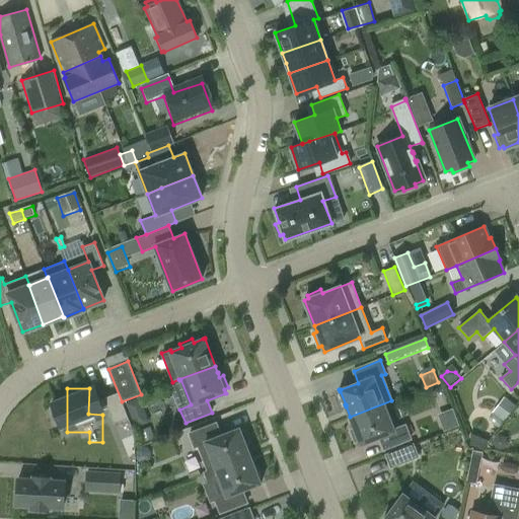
[(149,423),(139,398),(126,403),(136,428),(149,423)]
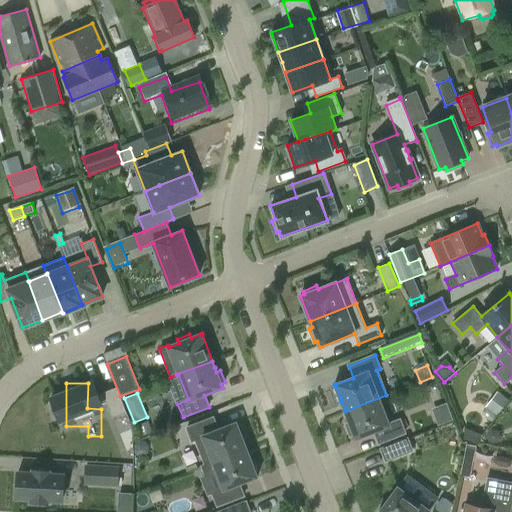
[(489,409),(496,415),(507,401),(499,394),(489,409)]
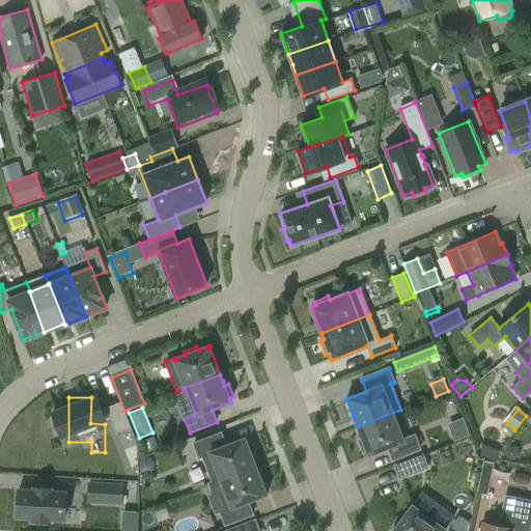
[(402,410),(400,410),(358,426),(359,428),(358,428),(359,429),(361,434),(360,434),(361,435),(363,439),(358,440),(363,452),(367,451),(368,454),(368,455),(370,455),(369,454),(388,448),(393,460),(420,450),(415,436),(403,441),(393,414),(402,411),(402,410)]
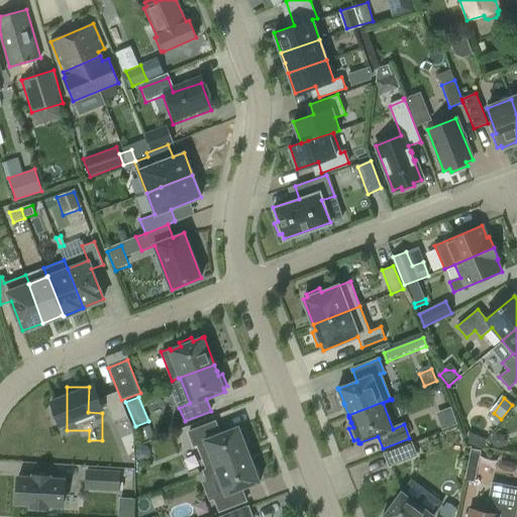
[(457,424),(450,407),(435,412),(442,430),(457,424)]
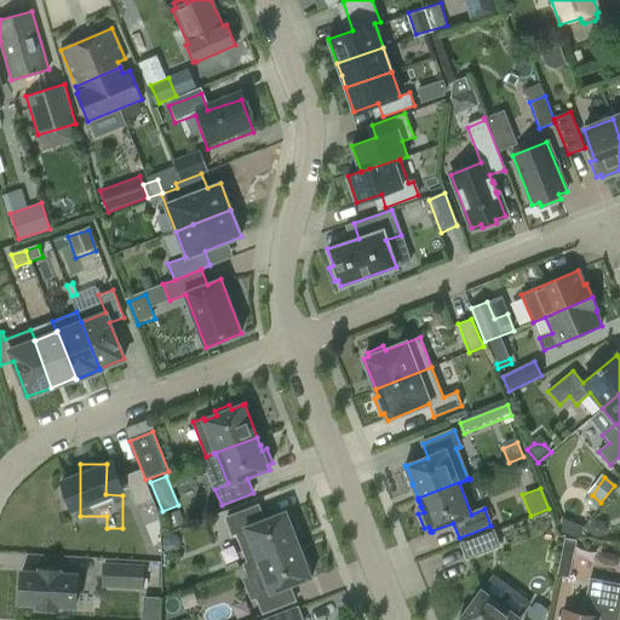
[(248,563),(299,545),(296,538),(297,538),(296,535),(296,537),(293,532),(298,529),(293,515),(288,517),(286,514),(287,512),(286,511),(264,521),(258,506),(227,518),(233,535),(237,533),(248,563)]
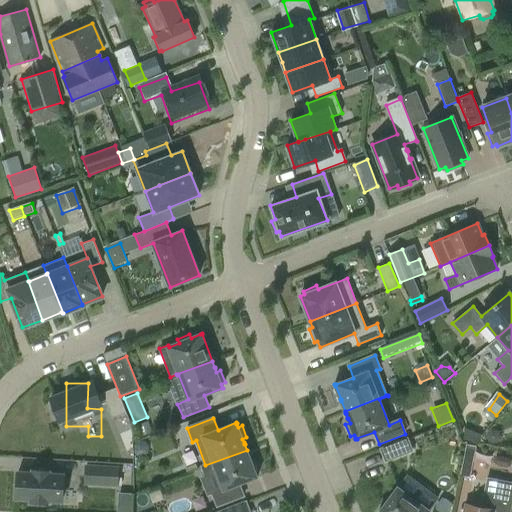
[(489,429),(484,440),(495,446),(499,439),(496,432),(489,429)]
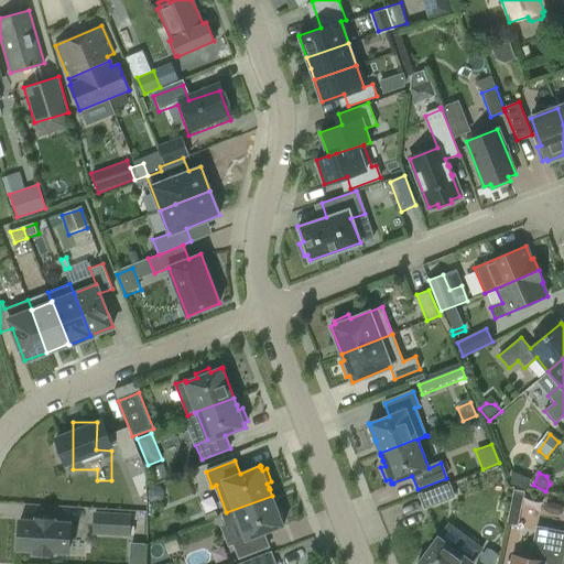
[(454,497),(448,484),(420,495),(425,508),(454,497)]
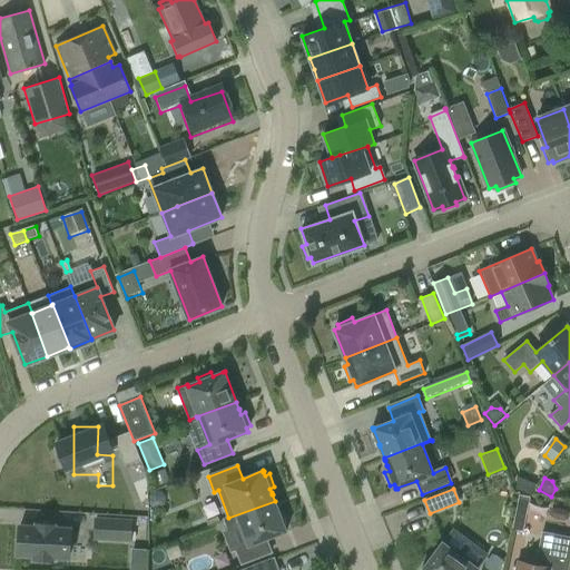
[(154,508),(159,508),(164,505),(165,497),(161,492),(155,492),(151,495),(150,503),(154,508)]
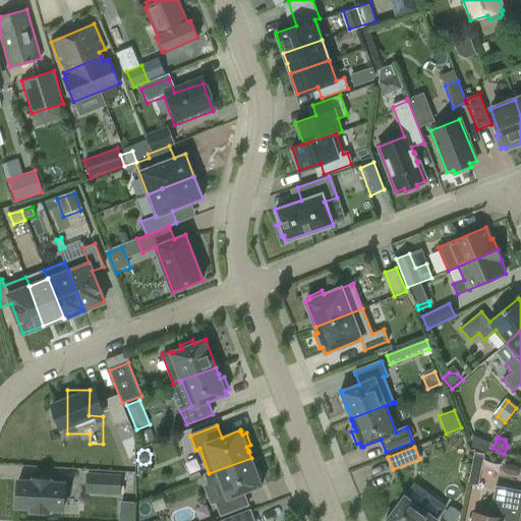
[(474,452),(467,484),(476,485),(482,454),(474,452)]
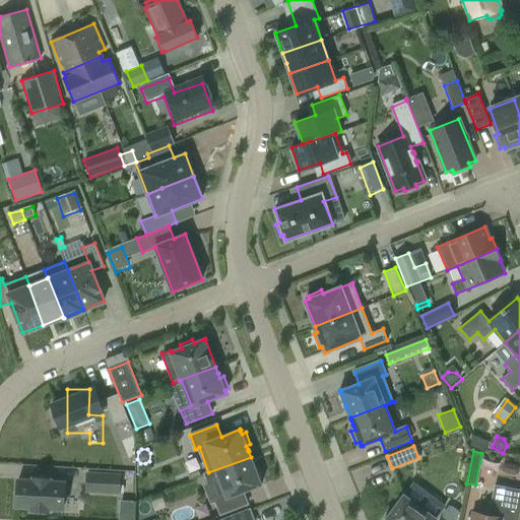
[(251,457),(208,472),(205,474),(209,484),(220,480),(226,497),(215,501),(221,514),(248,504),(243,492),(260,484),(261,485),(262,484),(261,483),(253,464),(254,464),(253,463),(251,457)]
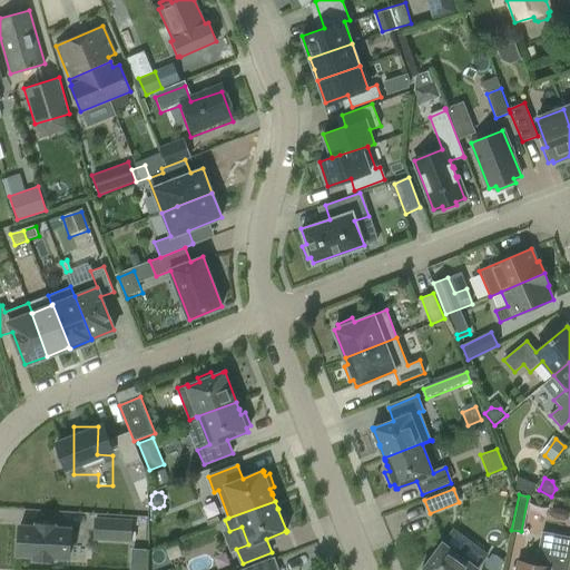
[(130,540),(131,521),(96,519),(95,538),(130,540)]
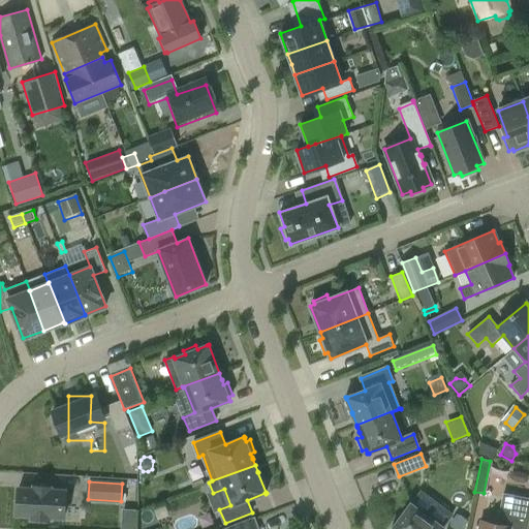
[(19,488),(17,515),(32,516),(32,518),(49,519),(49,517),(64,518),(66,491),(51,490),(51,487),(34,486),(33,489),(19,488)]
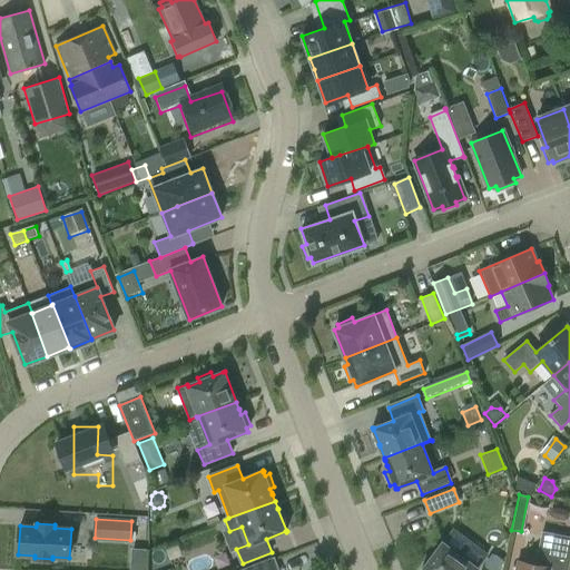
[(537,566),(518,561),(516,569),(567,569),(569,553),(569,538),(542,532),(537,566)]
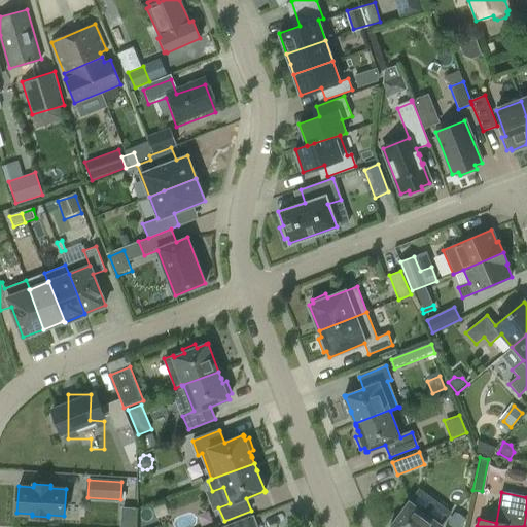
[(442,526),(443,526),(410,501),(390,526),(442,526)]
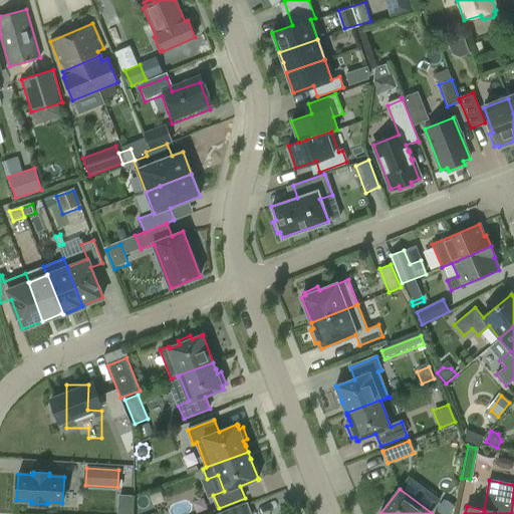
[(250,513),(247,504),(221,513),(250,513)]
